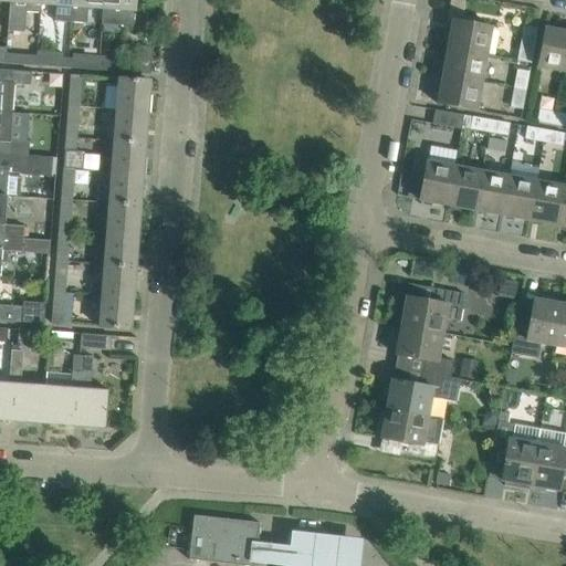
[(39,13),(39,4),(39,0),(8,0),(8,2),(6,31),(22,32),(24,12),(39,13)]
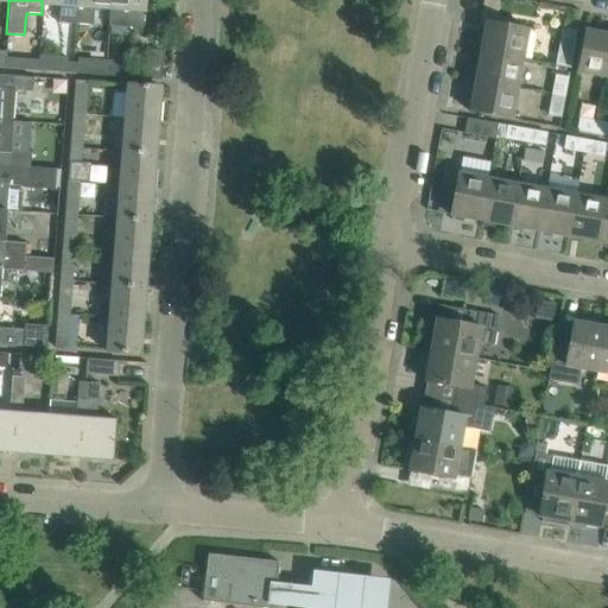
[(74,23),(75,0),(42,0),(42,5),(61,6),(59,21),(74,23)]
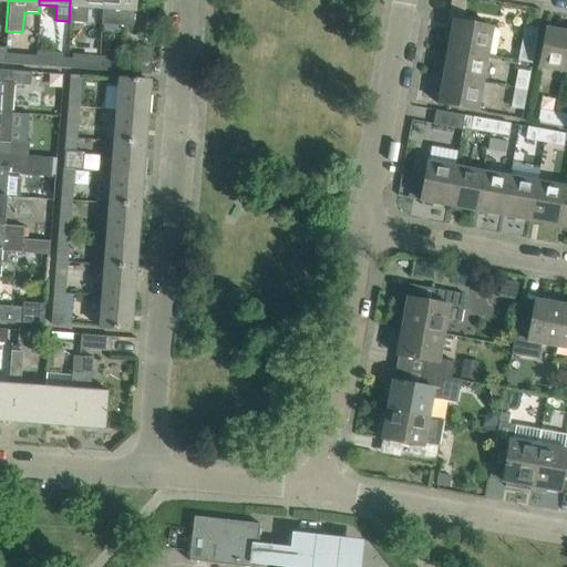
[(102,10),(102,0),(70,0),(69,21),(88,23),(89,9),(102,10)]
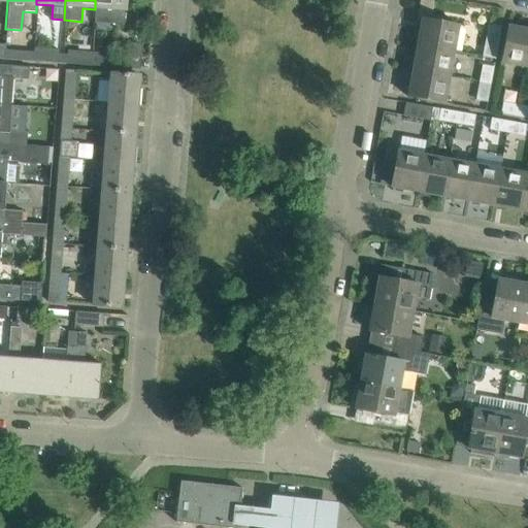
[(125,26),(126,0),(95,0),(95,9),(109,10),(108,24),(125,26)]
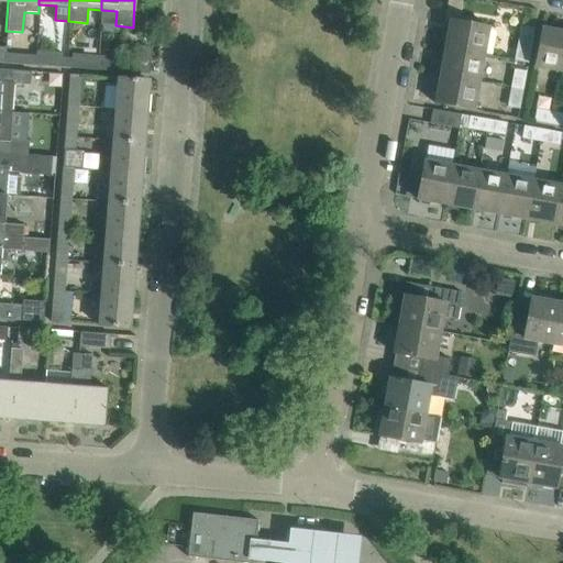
[(449,0),(445,19),(460,21),(463,0),(449,0)]
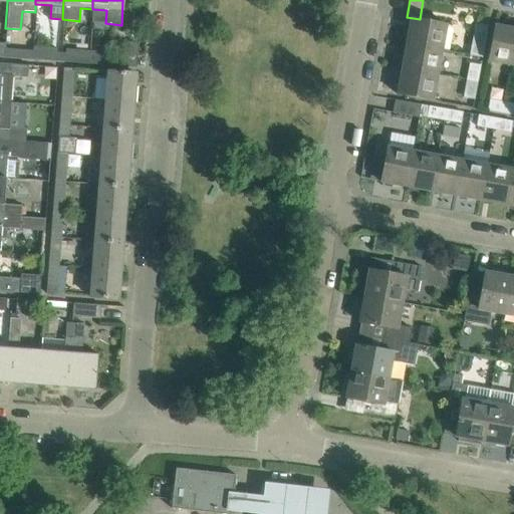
[(442,50),(447,24),(411,18),(407,44),(442,50)]
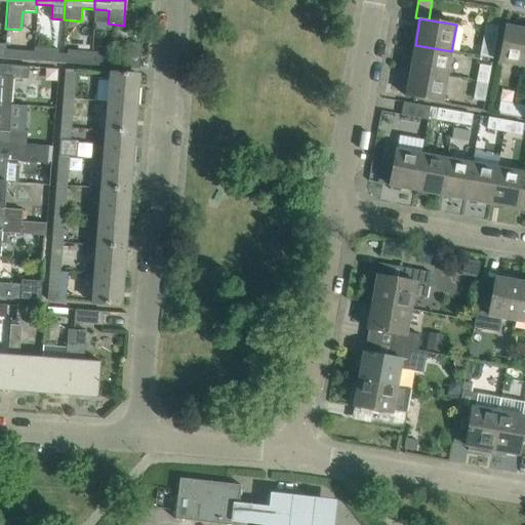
[(524,67),(524,65),(524,29),(506,27),(498,63),(524,67)]
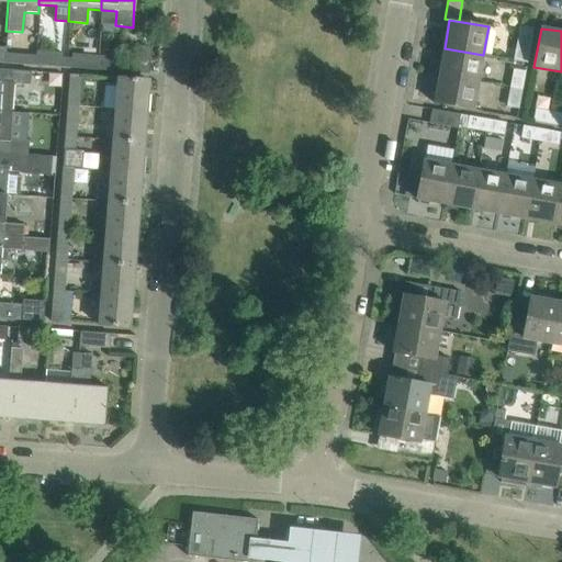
[(527,63),(532,35),(519,32),(514,60),(527,63)]
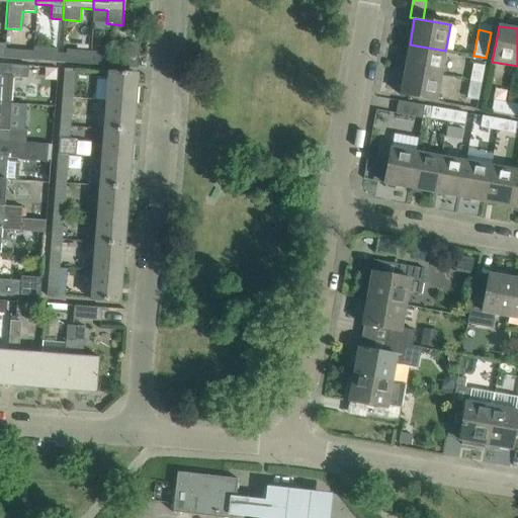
[(441,76),(445,51),(410,45),(405,69),(441,76)]
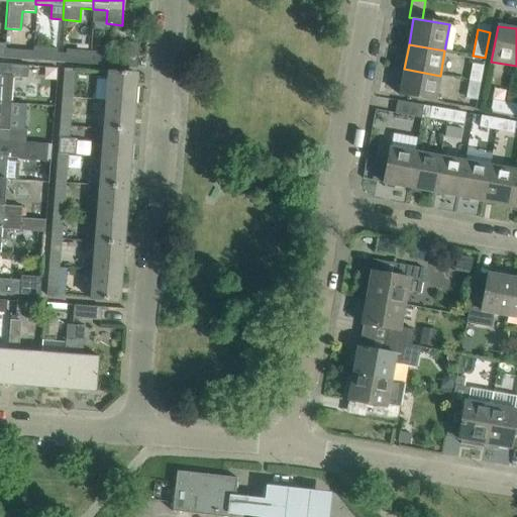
[(60,62),(61,53),(58,53),(59,48),(32,46),(32,50),(31,60),(60,62)]
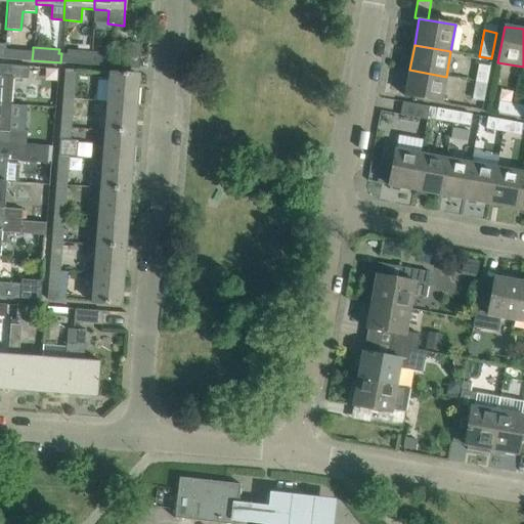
[(32,60),(33,51),(6,49),(3,49),(3,58),(32,60)]
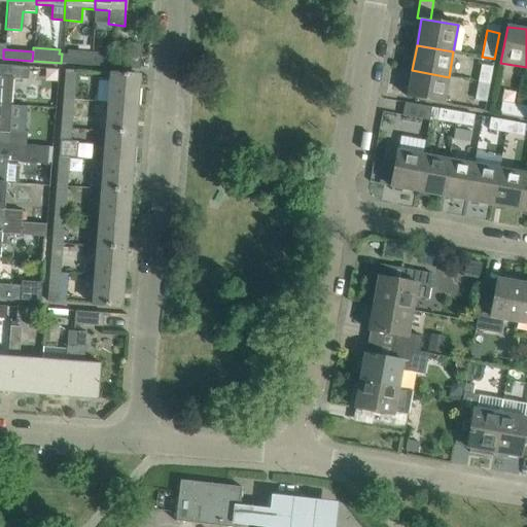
[(90,66),(92,51),(68,49),(68,55),(62,54),(61,63),(90,66)]
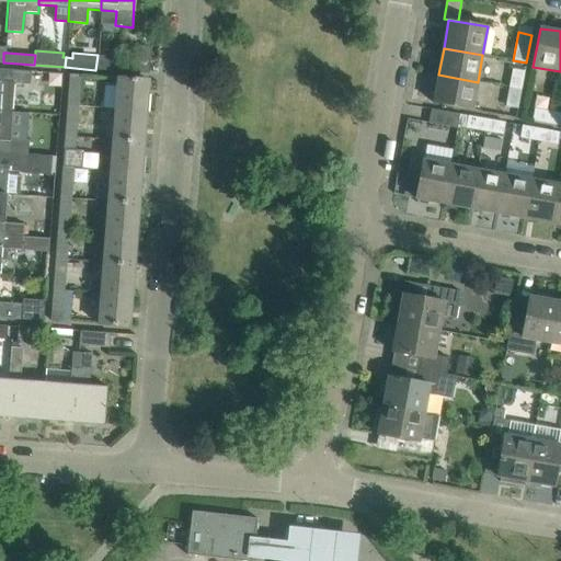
[(149,75),(150,60),(150,58),(98,55),(95,70),(149,75)]
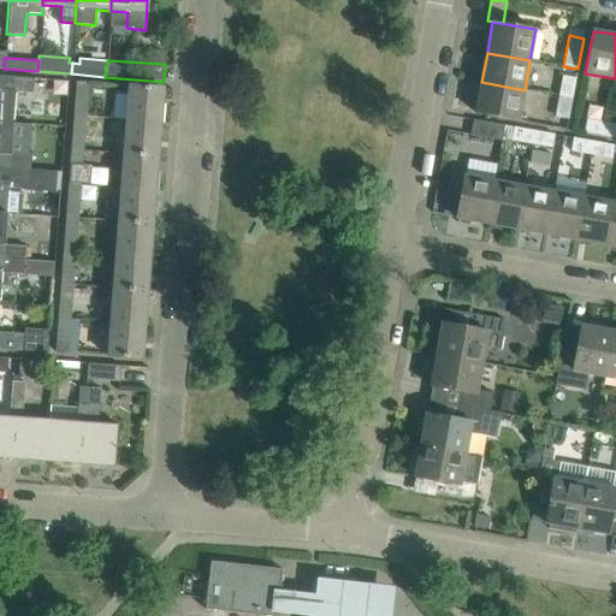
[(34,93),(35,80),(0,76),(0,120),(13,123),(16,90),(34,93)]
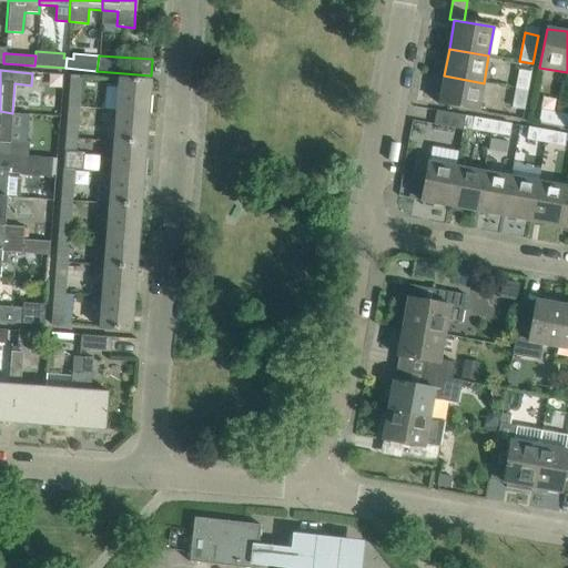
[(528,91),(531,72),(519,70),(516,89),(528,91)]
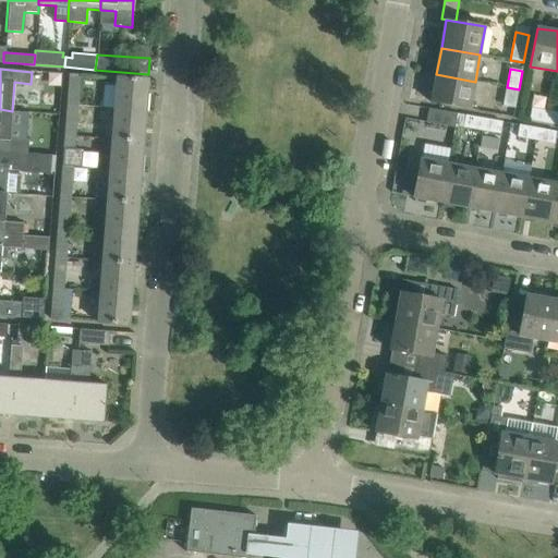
[(81,75),(70,74),(68,106),(79,107),(81,75)]
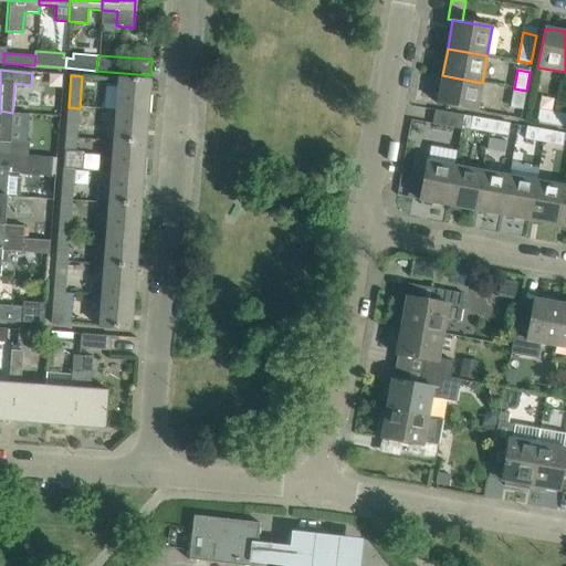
[(477,112),(482,83),(442,75),(438,104),(477,112)]
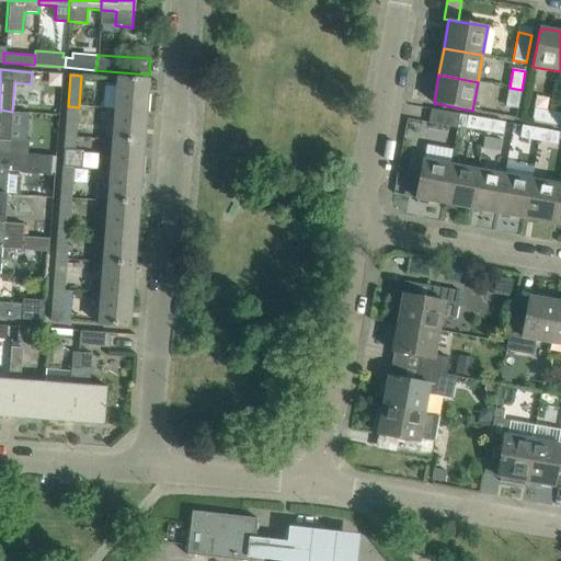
[(147,112),(149,81),(118,79),(115,110),(147,112)]
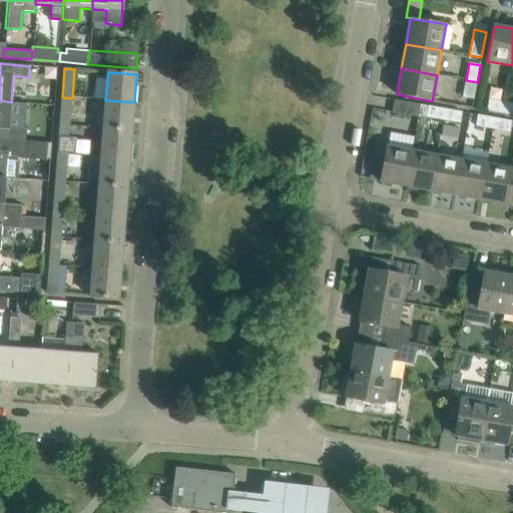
[(474,99),(477,82),(466,80),(463,97),(474,99)]
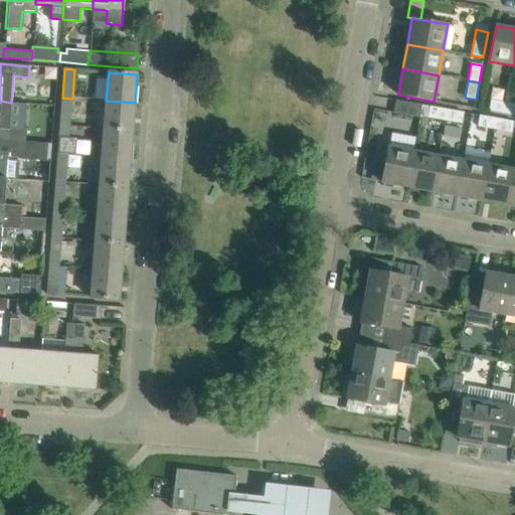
[(70,127),(72,99),(62,98),(60,126),(70,127)]
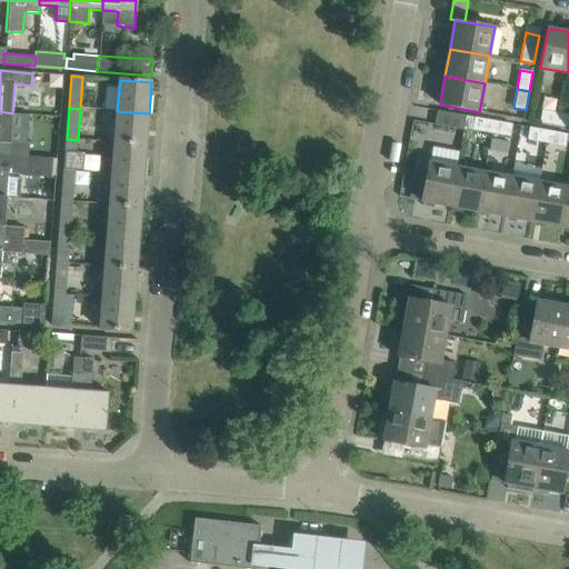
[(558,126),(560,113),(542,110),(540,122),(558,126)]
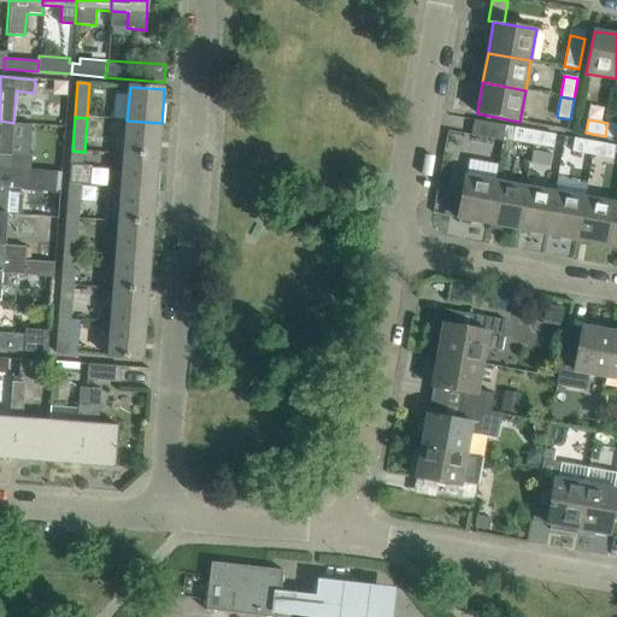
[(11,153),(13,123),(0,121),(0,166),(30,169),(31,156),(11,153)]
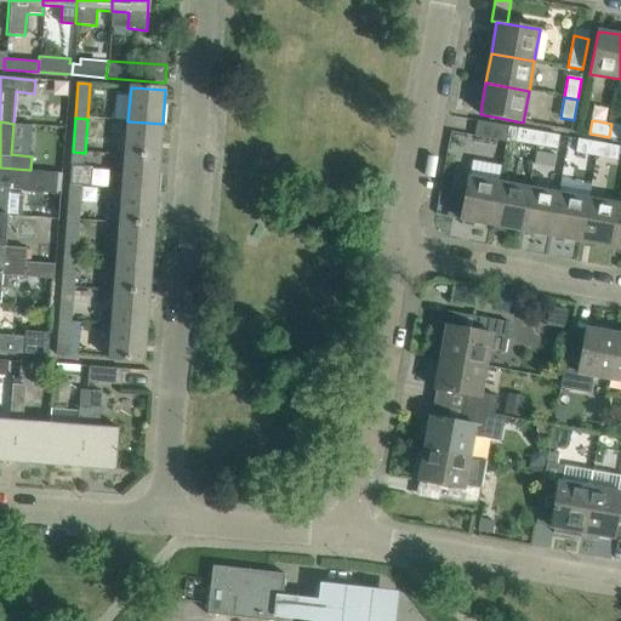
[(159,158),(163,124),(127,121),(125,155),(159,158)]
